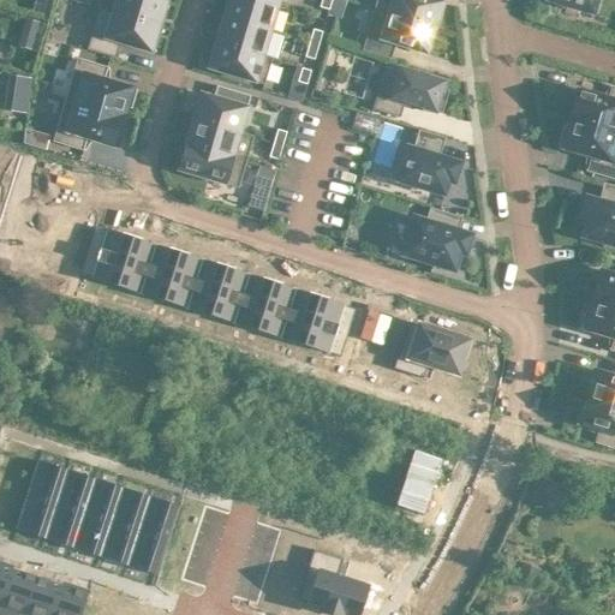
[(33,0),(31,10),(47,13),(51,0),(33,0)]
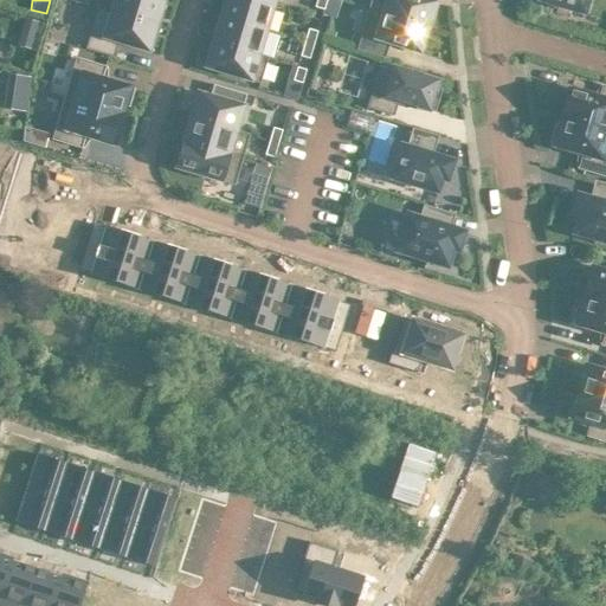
[(161,0),(97,0),(95,7),(109,12),(109,11),(154,24),(161,0)]
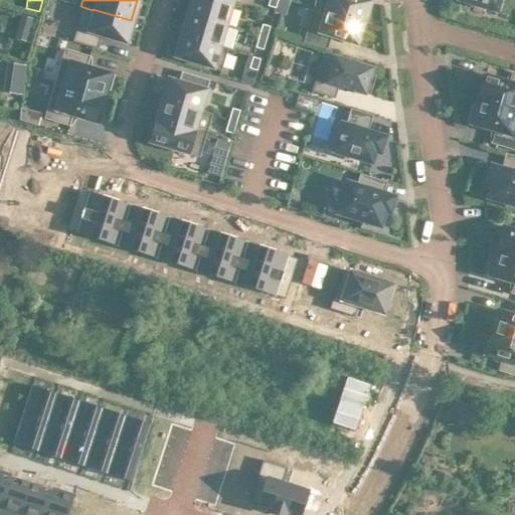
[(230,4),(217,0),(189,0),(185,13),(224,24),(230,4)]
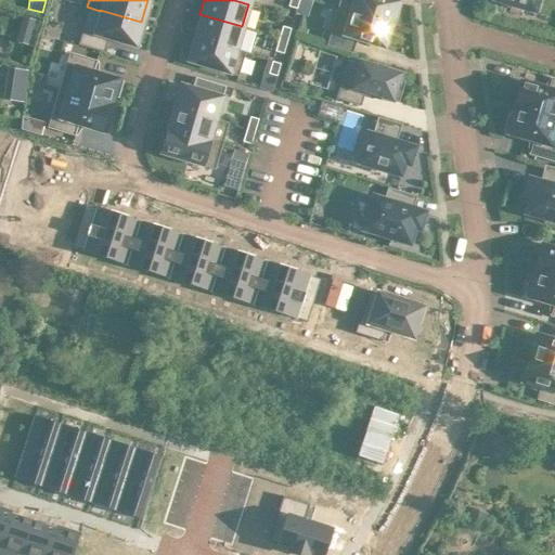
[(390,23),(397,0),(396,0),(337,0),(336,7),(390,23)]
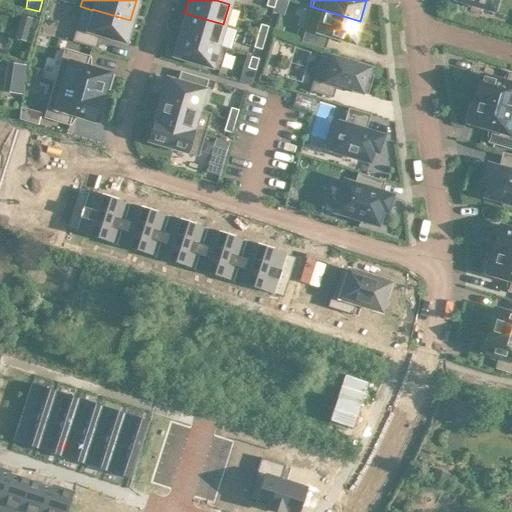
[(459,0),(491,9),(494,0),(459,0)]
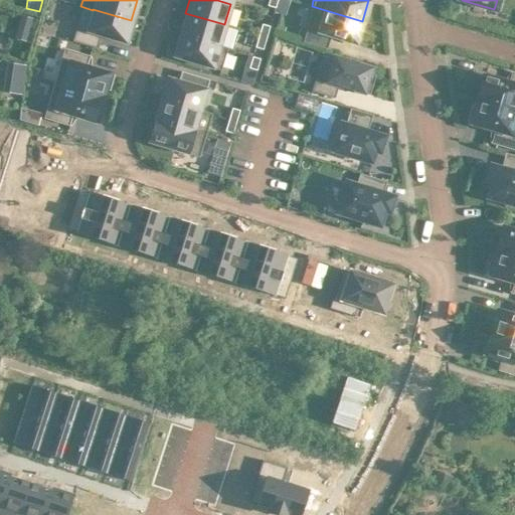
[(355,43),(362,21),(312,6),(301,40),(325,48),(329,35),(355,43)]
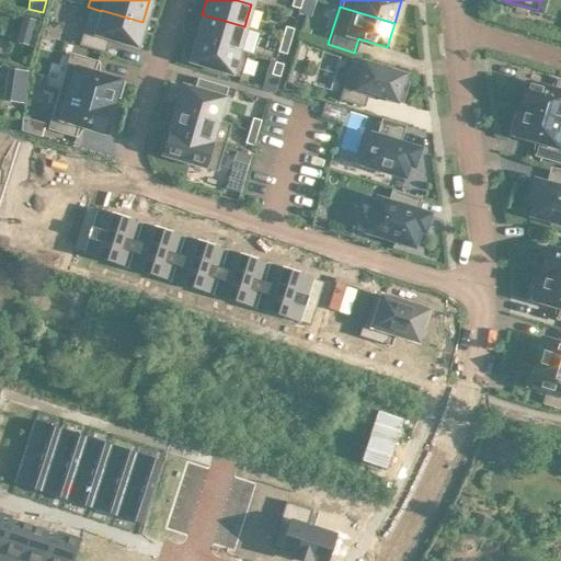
[(142,22),(101,10),(101,11),(94,33),(81,30),(78,44),(104,52),(107,37),(136,46),(142,22)]
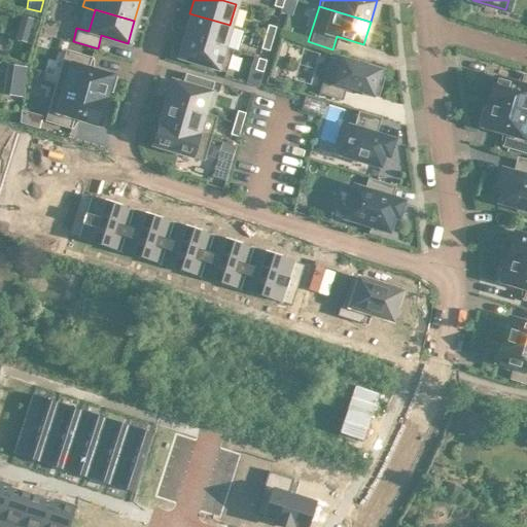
[(230,25),(189,13),(183,35),(222,46),(223,45),(230,25)]
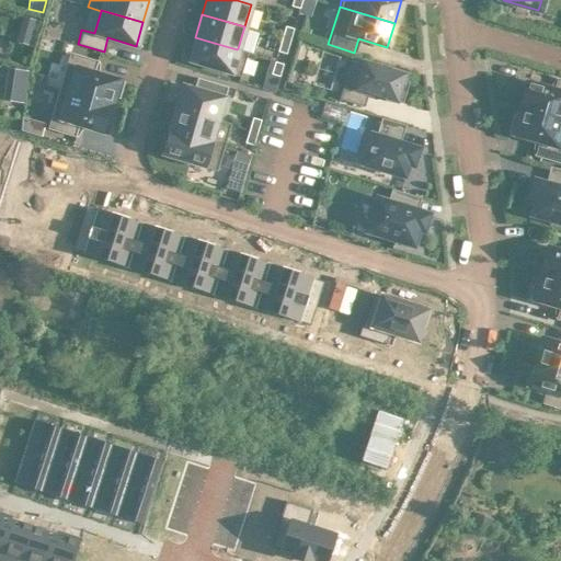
[(22,15),(20,24),(37,29),(39,21),(22,15)]
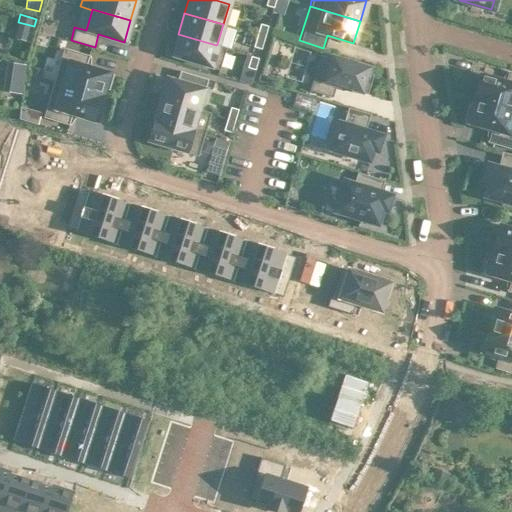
[(68,23),(59,21),(55,34),(64,37),(68,23)]
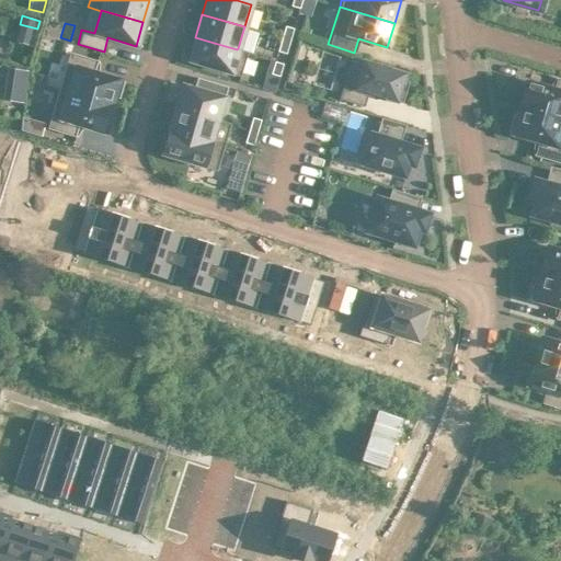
[(292,27),(284,25),(279,37),(288,39),(292,27)]
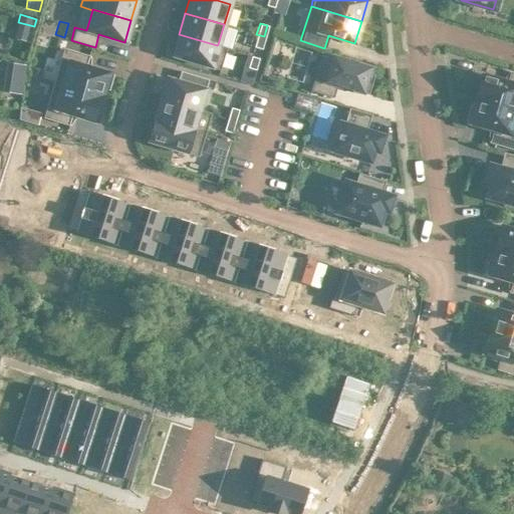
[(217,45),(179,34),(173,55),(211,67),(219,69),(226,47),(218,44),(217,45)]
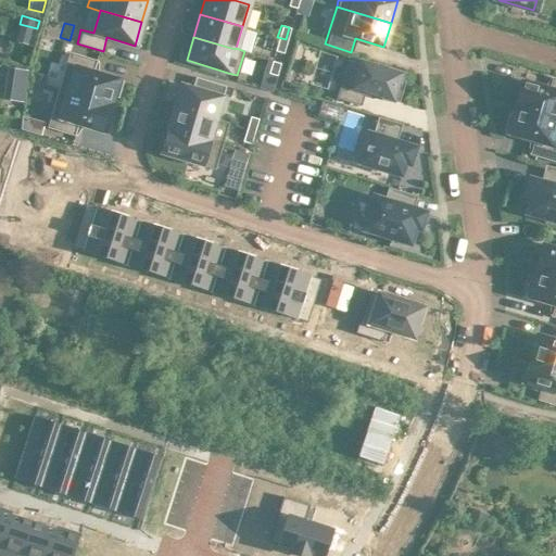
[(286,39),(277,37),(274,50),(282,52),(286,39)]
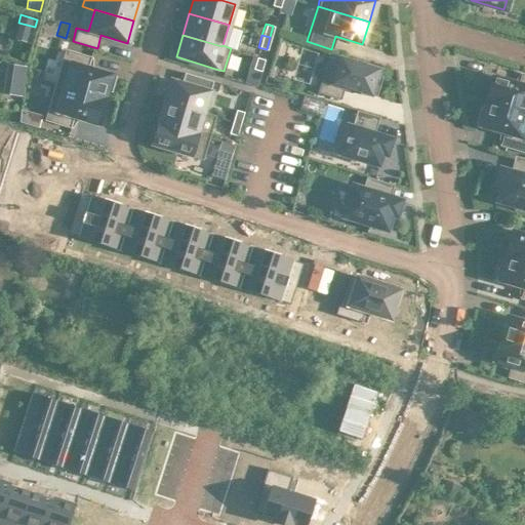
[(90,56),(64,48),(53,84),(105,99),(106,98),(104,97),(106,88),(109,89),(113,76),(86,68),(89,57),(90,57),(90,56)]
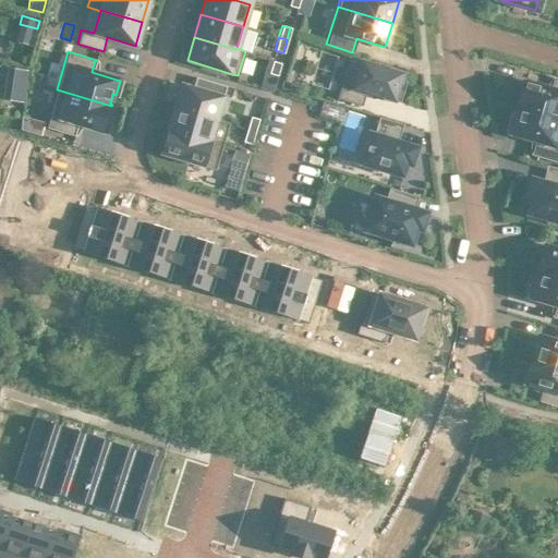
[(400,80),(402,72),(349,56),(336,97),(361,105),(365,92),(393,100),(393,99),(398,100),(404,81),(400,80)]
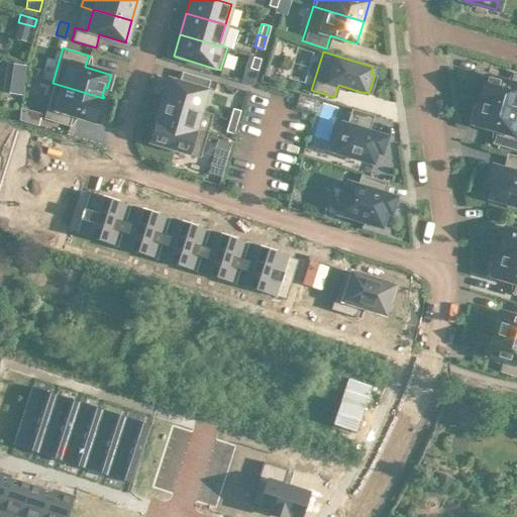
[(260,58),(251,56),(248,67),(256,70),(260,58)]
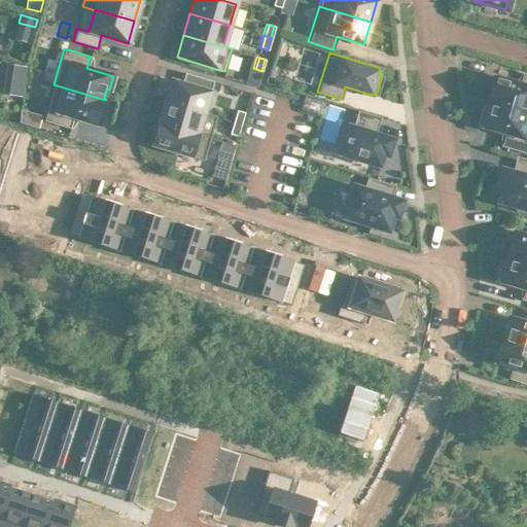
[(11,62),(9,74),(22,76),(24,64),(11,62)]
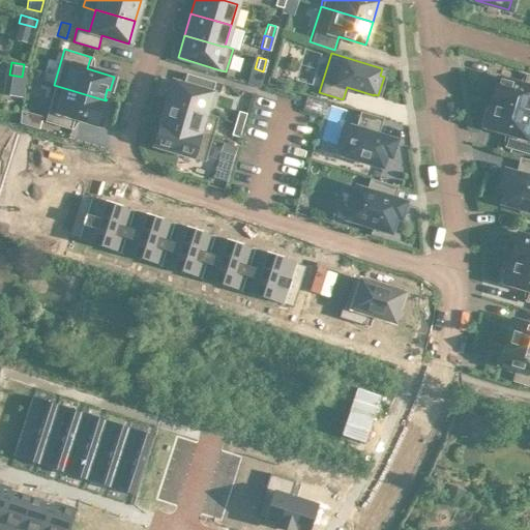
[(529,77),(523,76),(523,77),(524,77),(521,88),(495,80),(489,100),(529,112),(529,77)]
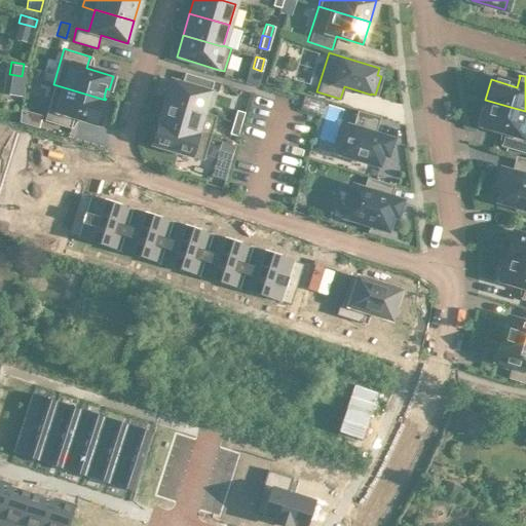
[(210,90),(171,78),(163,101),(202,112),(202,111),(210,90)]
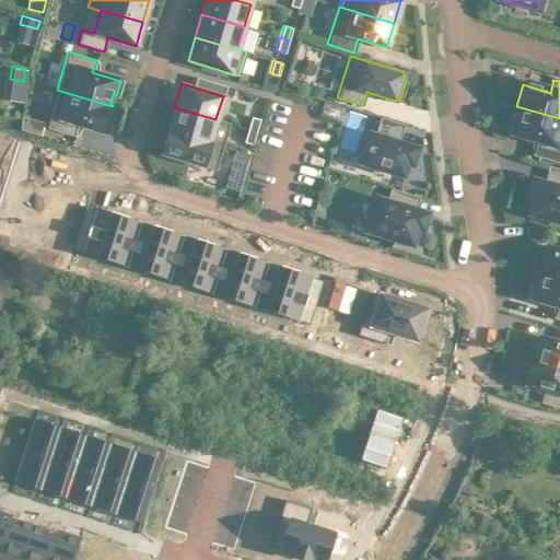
[(105,131),(112,106),(57,90),(46,127),(74,136),(74,135),(73,133),(77,123),(105,131)]
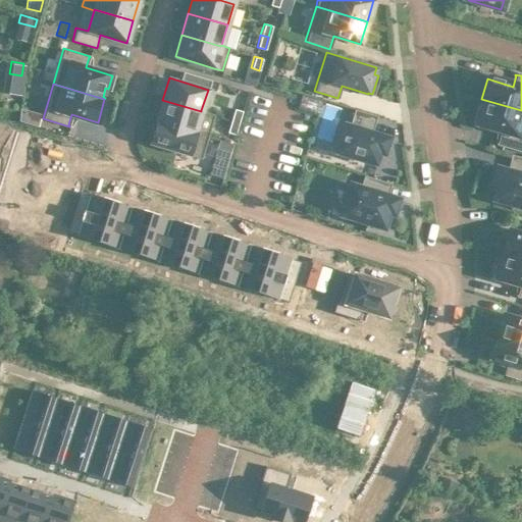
[(521,110),(481,99),(481,100),(483,100),(479,113),(476,112),(473,122),(500,131),(497,143),(496,143),(496,144),(521,151),(521,110)]
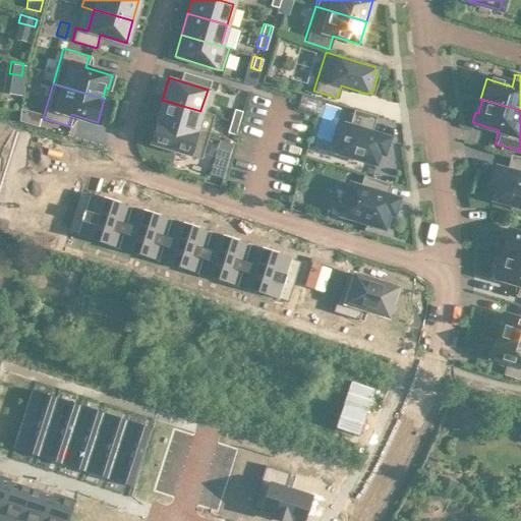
[(200,111),(162,100),(156,121),(207,135),(213,114),(200,110),(200,111)]
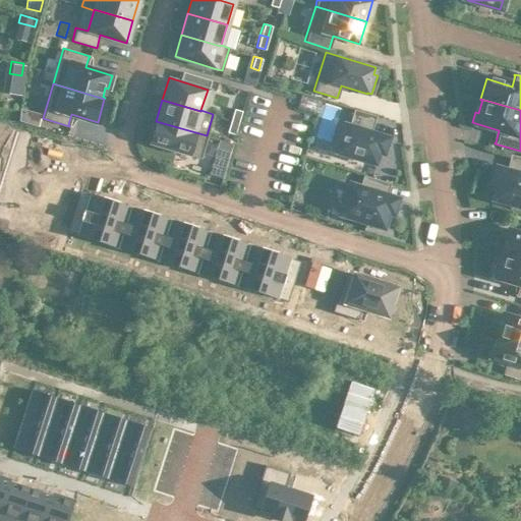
[(241,110),(233,108),(230,120),(237,122),(241,110)]
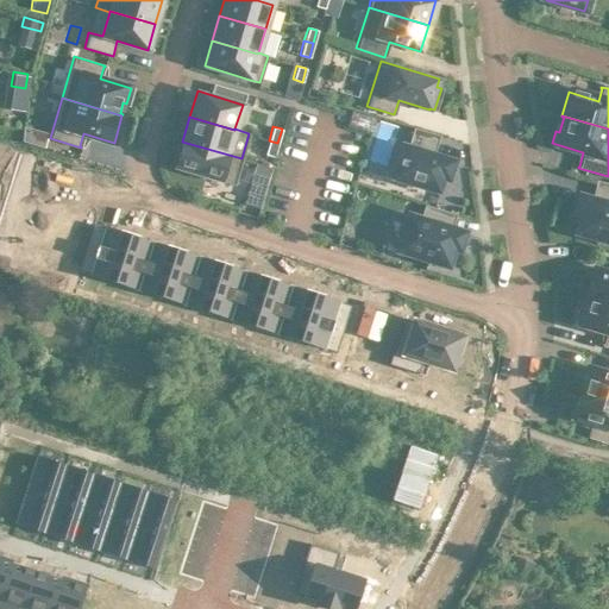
[(433,154),(439,135),(413,126),(407,146),(401,144),(391,177),(437,190),(441,177),(447,179),(452,161),(433,154)]
